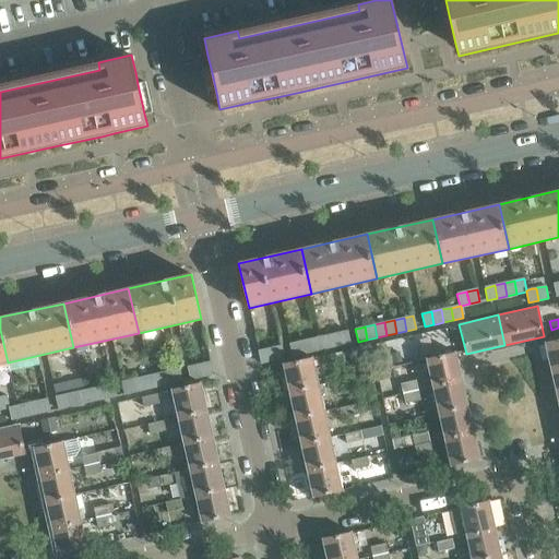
[(417,331),(418,353),(451,352),(450,329),(417,331)]
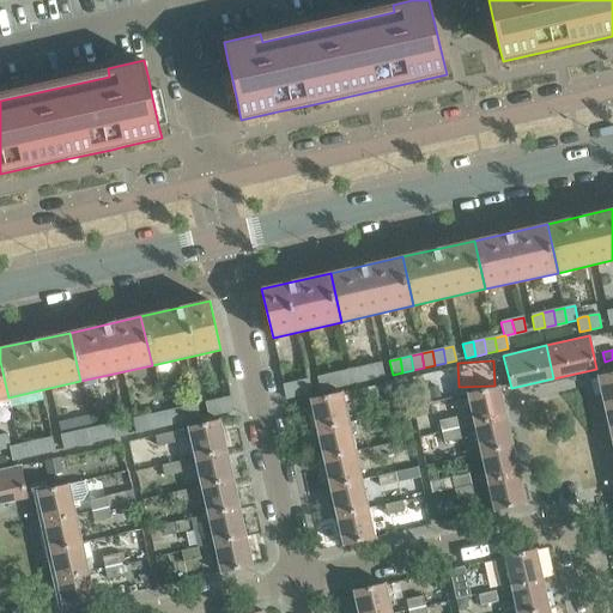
[(375,378),(386,376),(382,363),(371,365),(375,378)]
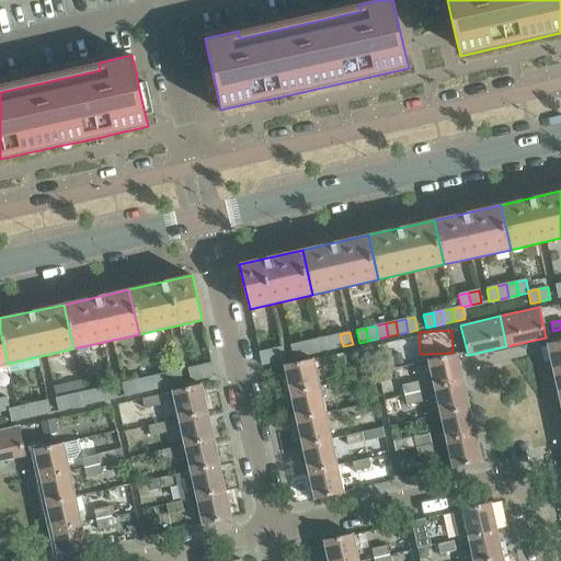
[(340,334),(330,336),(333,348),(343,346),(340,334)]
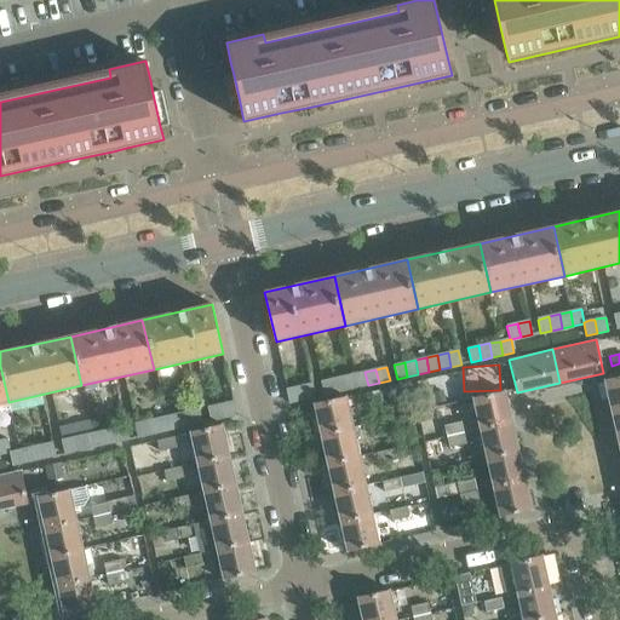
[(368,385),(365,372),(354,374),(357,388),(368,385)]
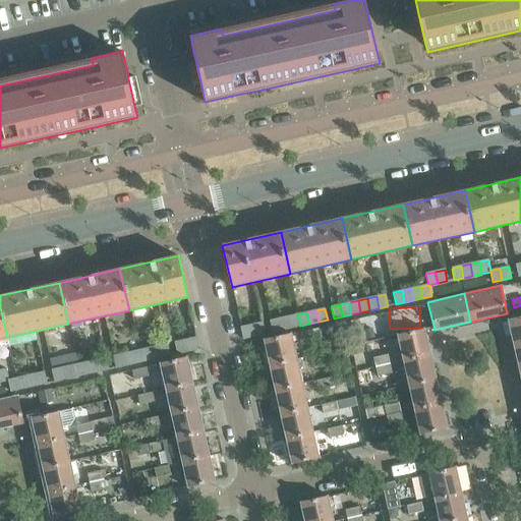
[(300,326),(297,314),(288,316),(291,328),(300,326)]
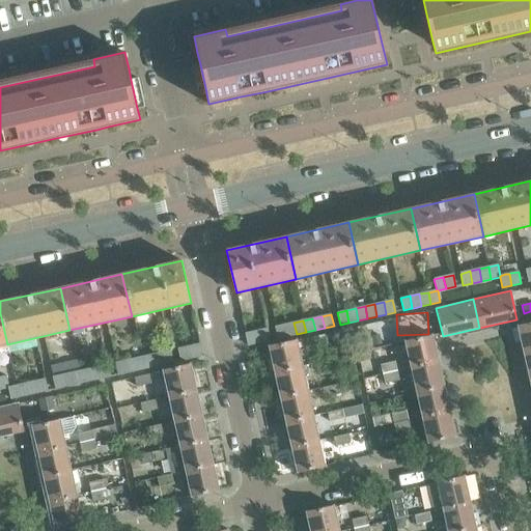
[(530,322),(516,326),(523,352),(530,350),(530,322)]
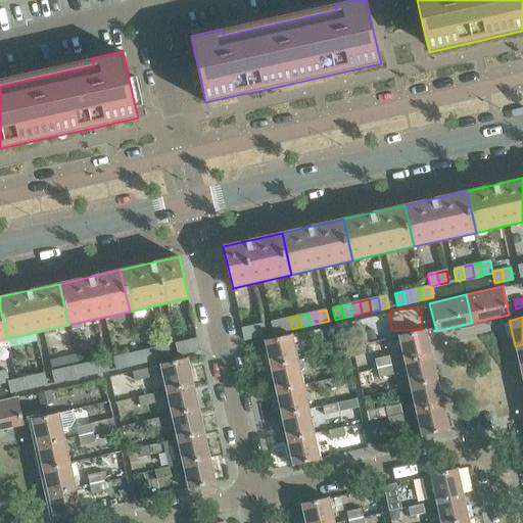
[(289,318),(280,320),(283,331),(292,329),(289,318)]
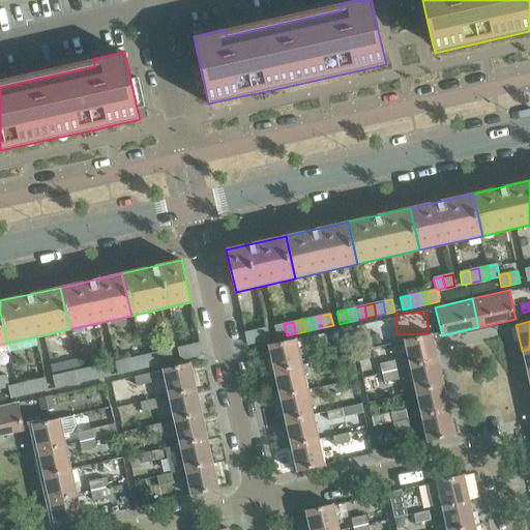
[(287,335),(284,324),(274,326),(277,337),(287,335)]
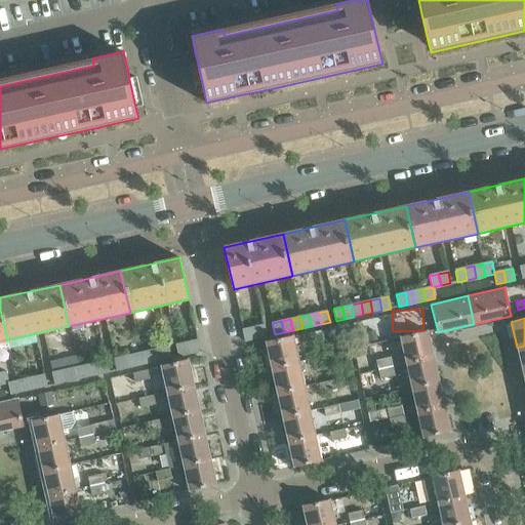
[(257,326),(260,338),(268,336),(266,325),(257,326)]
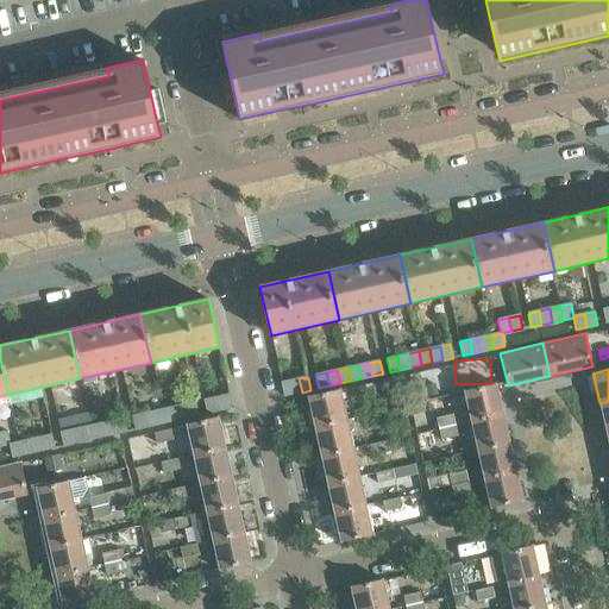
[(290,381),(294,394),(302,393),(299,378),(290,381)]
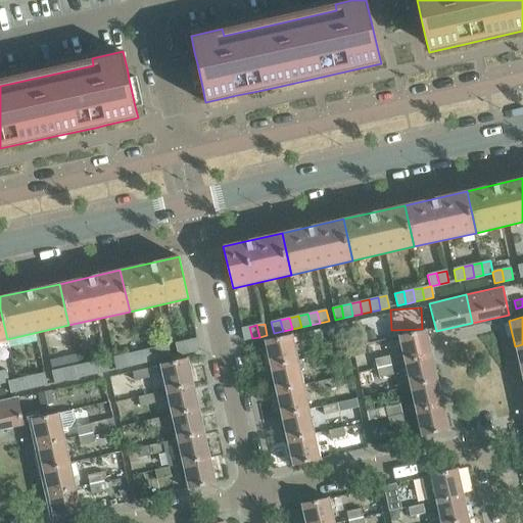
[(249,327),(242,328),(244,340),(252,338),(249,327)]
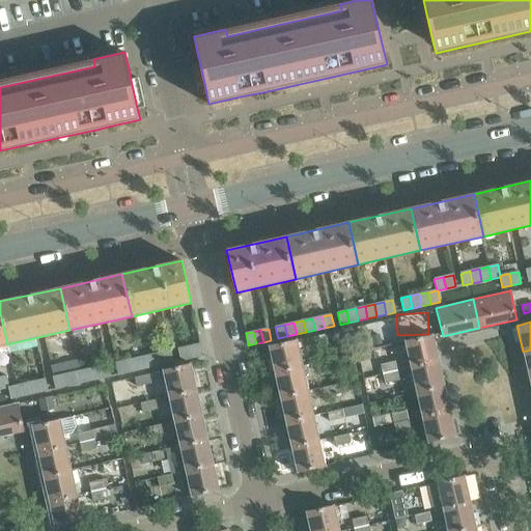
[(327,343),(325,334),(310,337),(312,346),(327,343)]
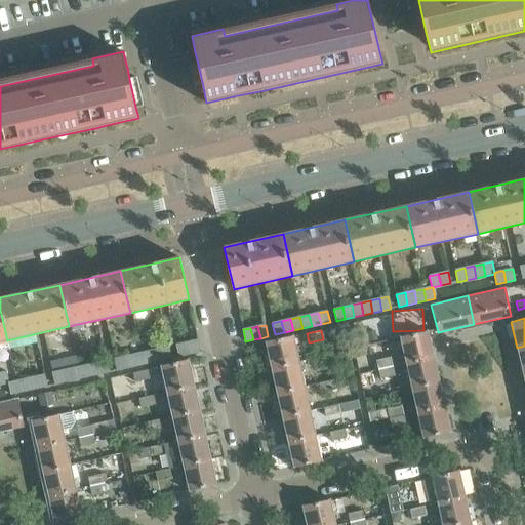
[(428,330),(400,337),(405,363),(434,357),(428,330)]
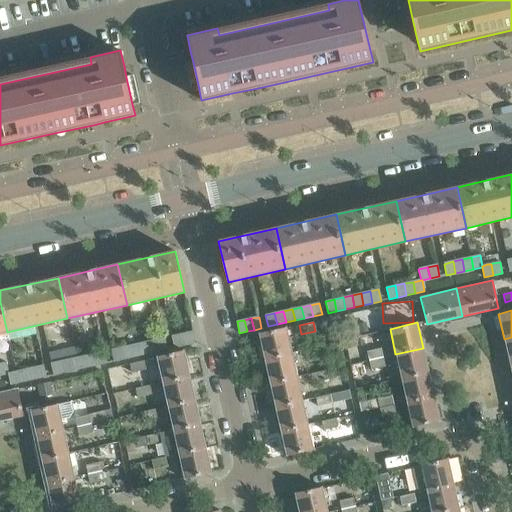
[(365,323),(357,325),(359,334),(367,332),(365,323)]
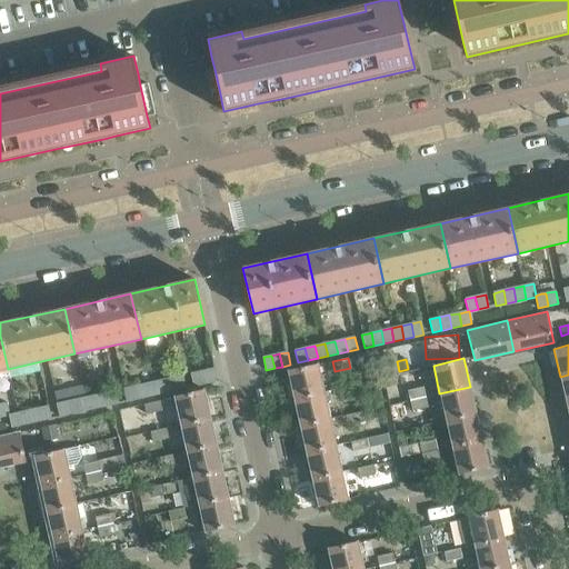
[(287,370),(293,399),(323,392),(318,363),(287,370)]
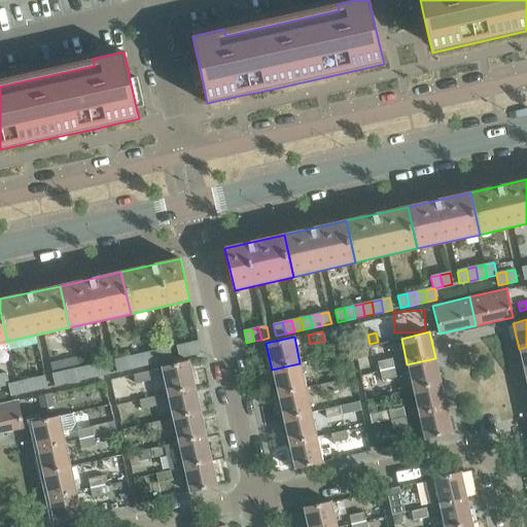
[(194,354),(201,353),(199,342),(191,343),(194,354)]
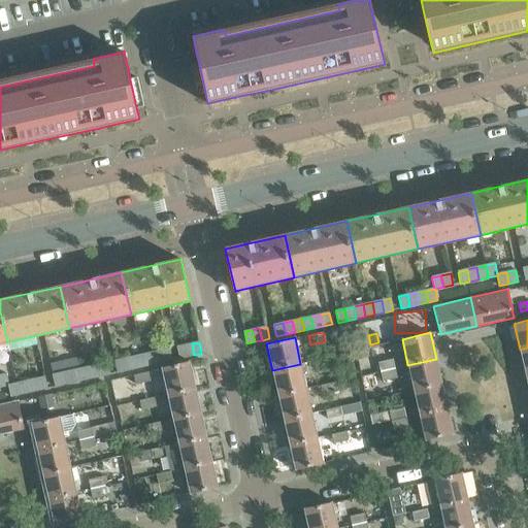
[(192,343),(184,345),(187,357),(194,355),(192,343)]
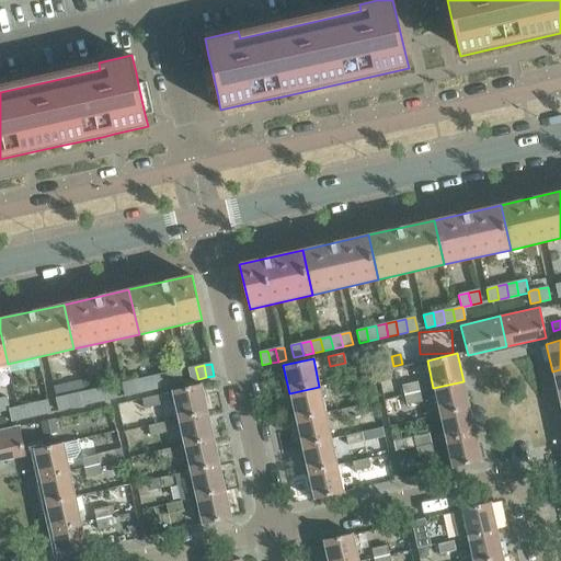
[(191,380),(198,379),(195,367),(187,368),(191,380)]
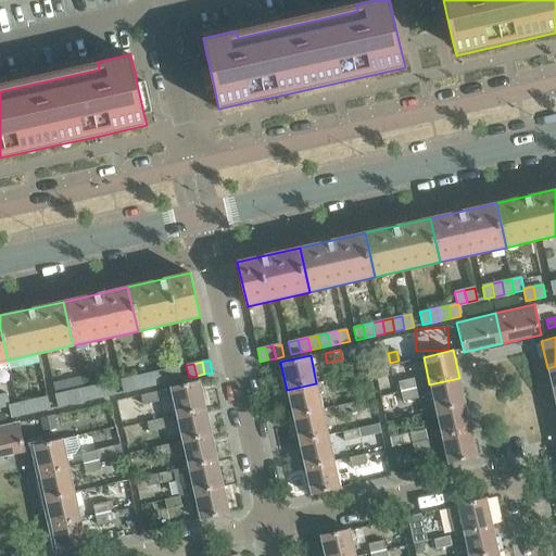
[(172,381),(181,379),(179,367),(169,369),(172,381)]
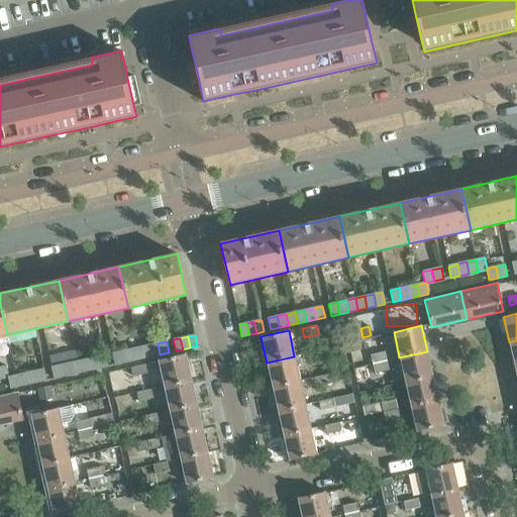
[(158,343),(148,345),(150,356),(160,354),(158,343)]
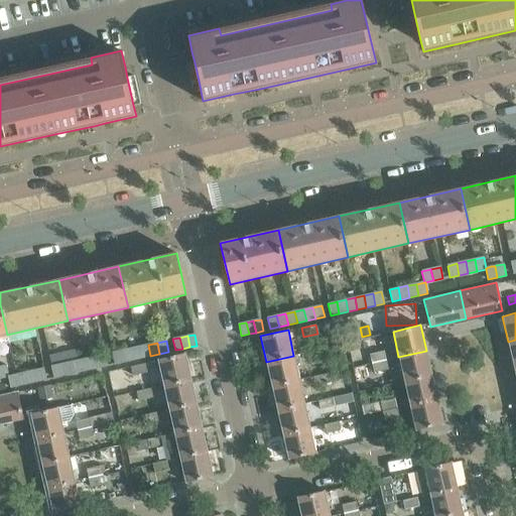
[(141,358),(150,356),(148,345),(139,347),(141,358)]
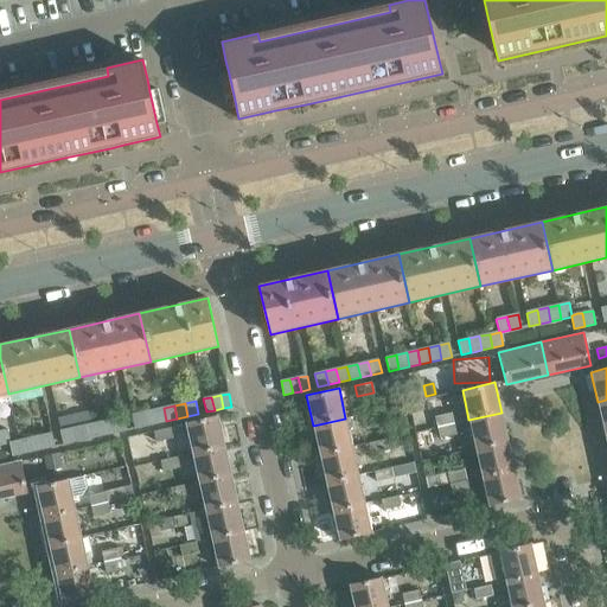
[(155,423),(166,421),(164,408),(153,410),(155,423)]
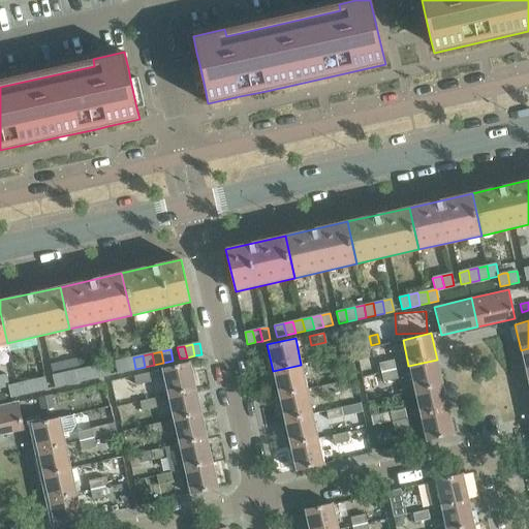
[(133,358),(124,360),(127,371),(135,369),(133,358)]
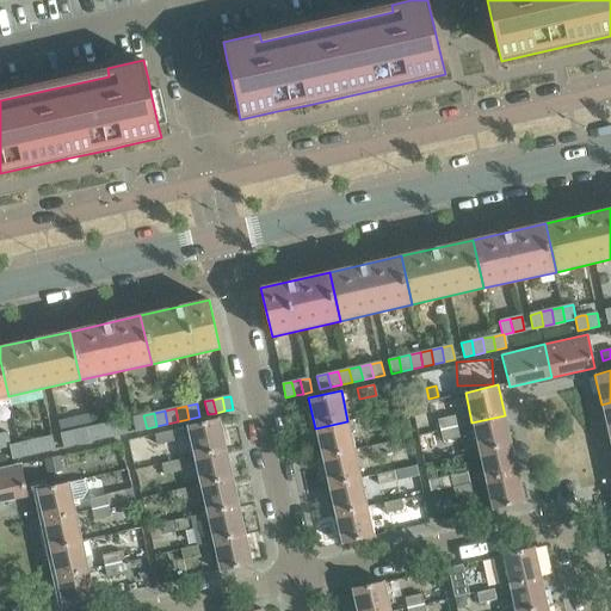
[(363,418),(365,429),(383,424),(381,413),(363,418)]
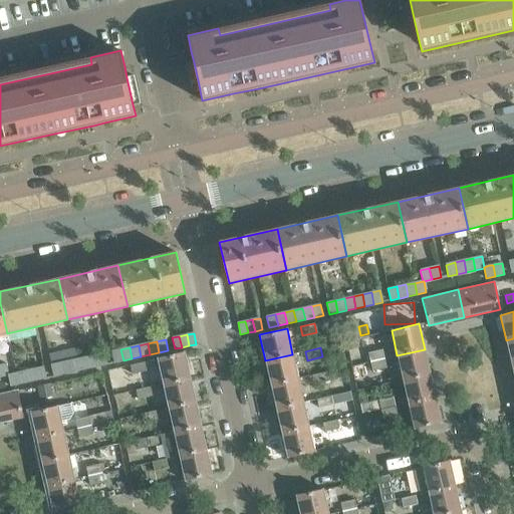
[(114,362),(123,360),(120,349),(111,351),(114,362)]
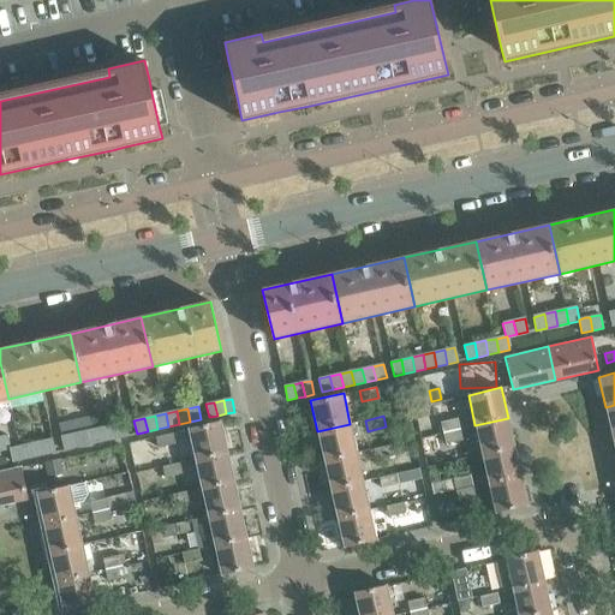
[(440,422),(442,433),(459,429),(457,418),(440,422)]
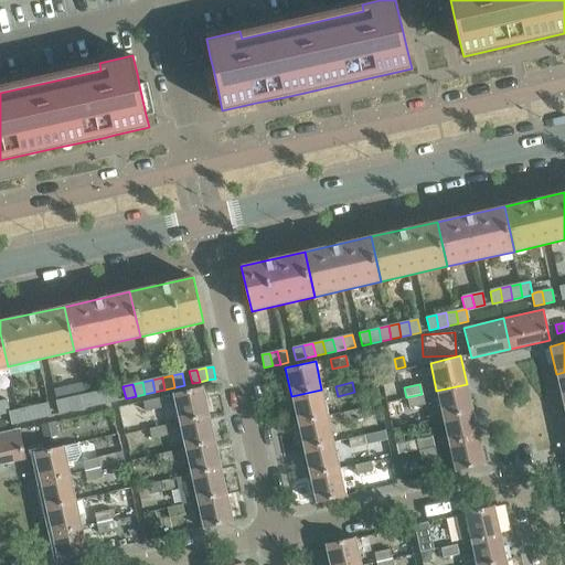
[(472,411),(467,384),(436,391),(443,417),(472,411)]
